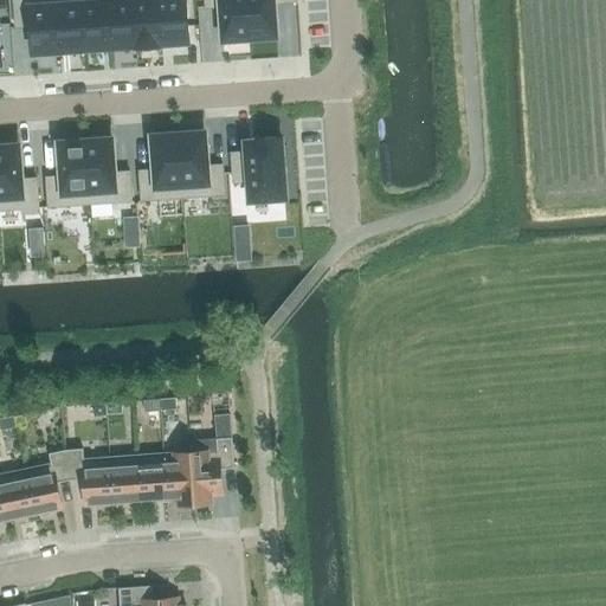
[(31,26),(33,53),(51,52),(51,51),(59,50),(55,0),(13,0),(15,27),(31,26)]
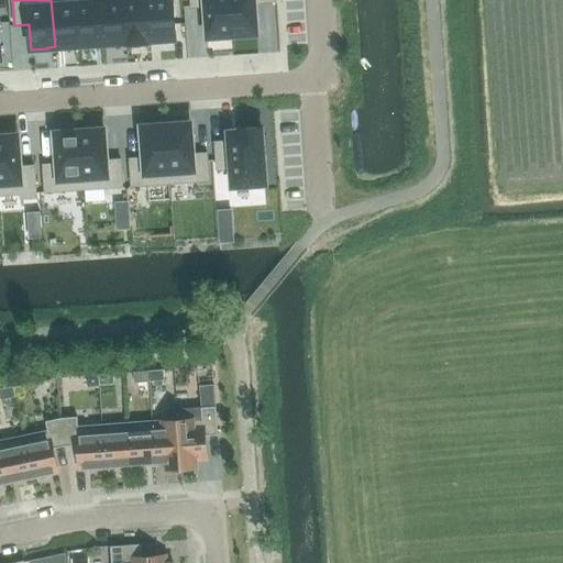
[(63,46),(64,47),(76,46),(76,47),(79,46),(75,0),(51,0),(55,46),(63,46)]
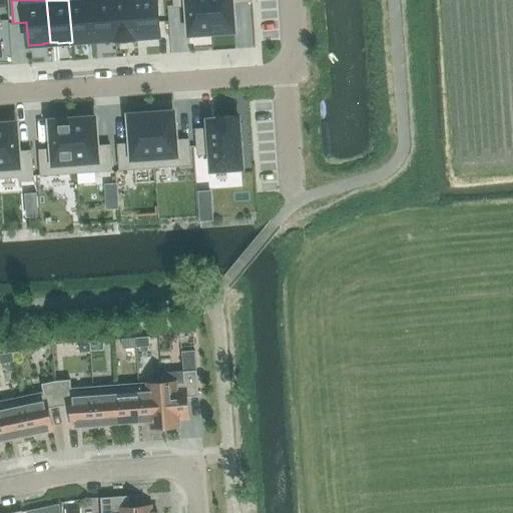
[(68,0),(72,42),(75,42),(86,41),(86,40),(93,39),(90,0),(89,0),(70,2),(69,0),(68,0)]
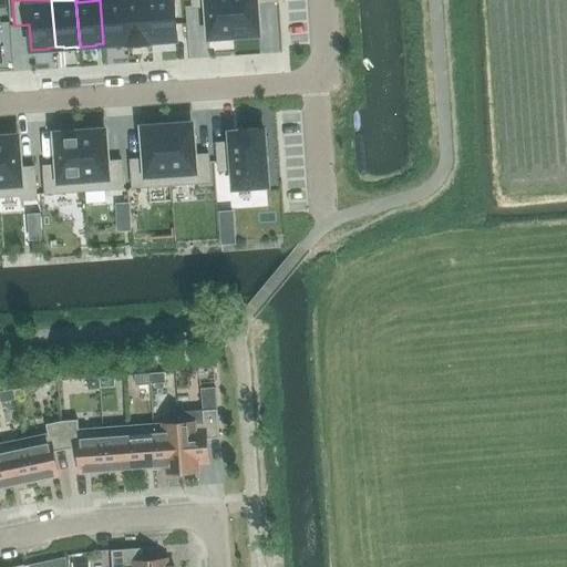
[(112,42),(112,44),(126,43),(127,43),(124,0),(100,0),(103,43),(112,42)]
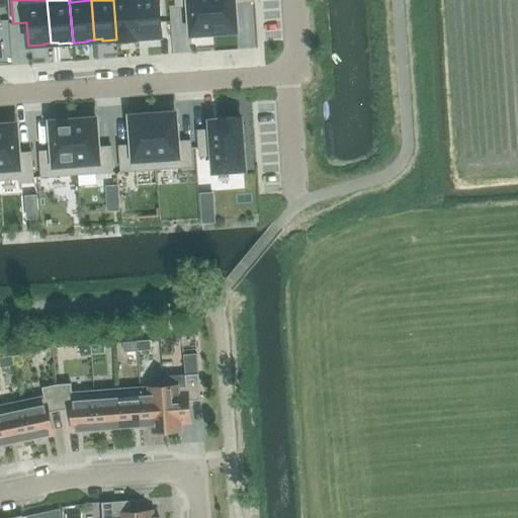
[(113,0),(116,39),(137,38),(137,37),(138,37),(135,0),(113,0)]
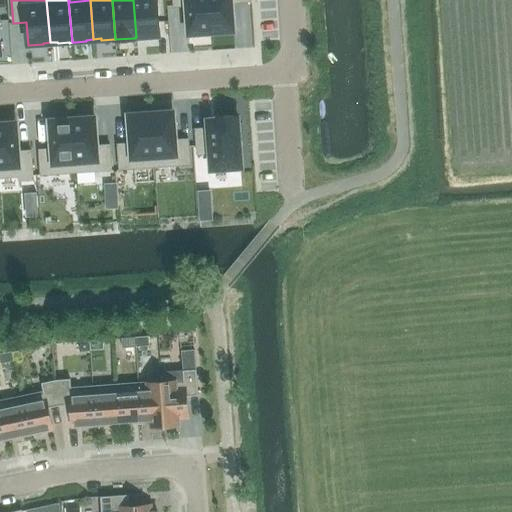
[(133,0),(136,37),(138,37),(137,36),(144,35),(144,37),(159,36),(156,0),(133,0)]
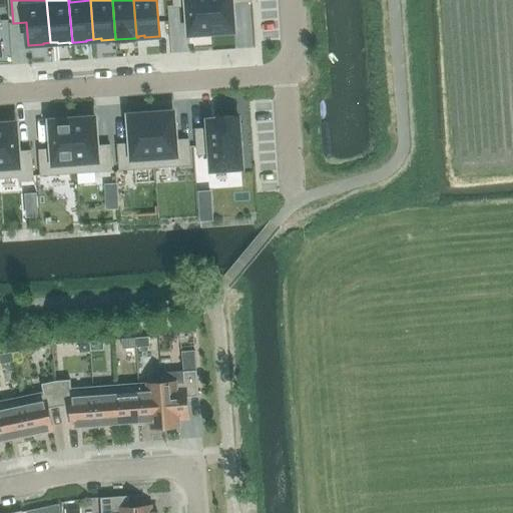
[(186,6),(188,33),(209,32),(209,33),(211,32),(208,0),(173,0),(174,7),(186,6)]
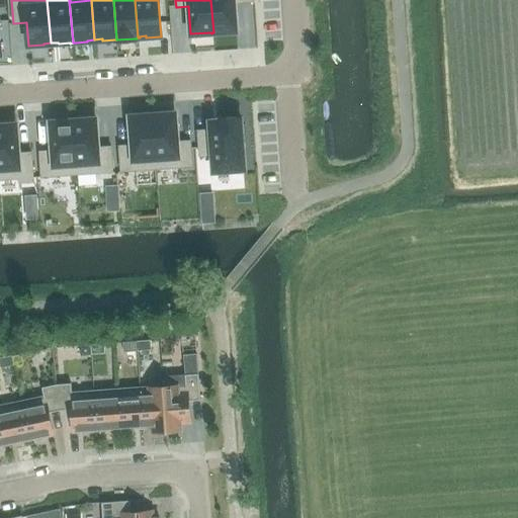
[(210,0),(213,32),(214,32),(236,30),(234,3),(253,1),(253,0),(210,0)]
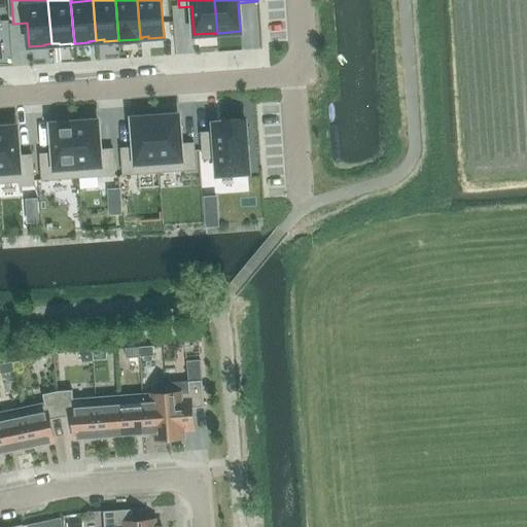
[(155,116),(160,172),(196,169),(194,143),(180,144),(178,115),(156,117),(156,116),(155,116)]
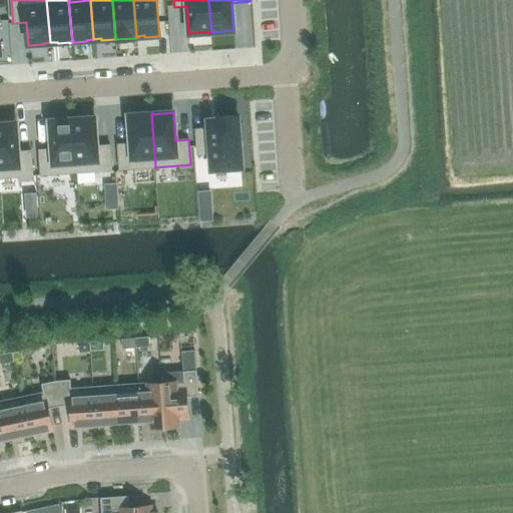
[(117,144),(119,169),(155,167),(151,113),(149,113),(149,114),(128,115),(130,143),(117,144)]
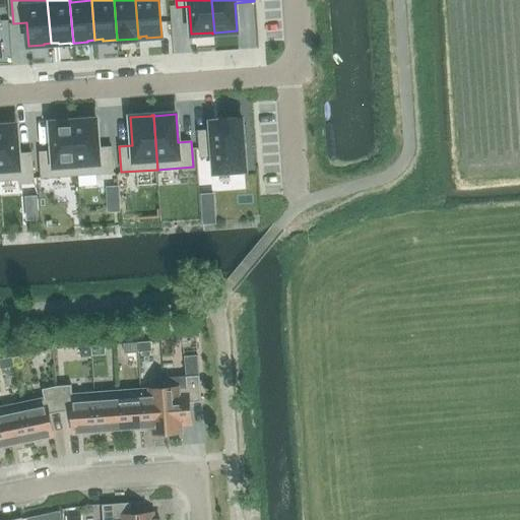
[(213,155),(214,173),(245,171),(243,142),(247,142),(246,125),(242,126),(242,118),(221,119),(221,120),(221,121),(212,122),(211,122),(211,130),(199,131),(200,156),(213,155)]
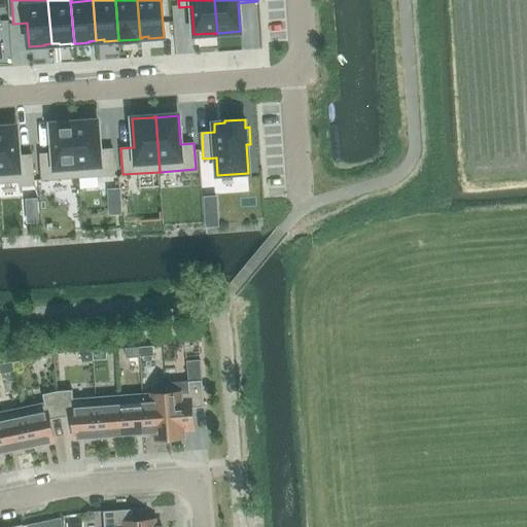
[(74,123),(78,177),(114,175),(112,149),(100,150),(98,121),(76,123),(74,123)]
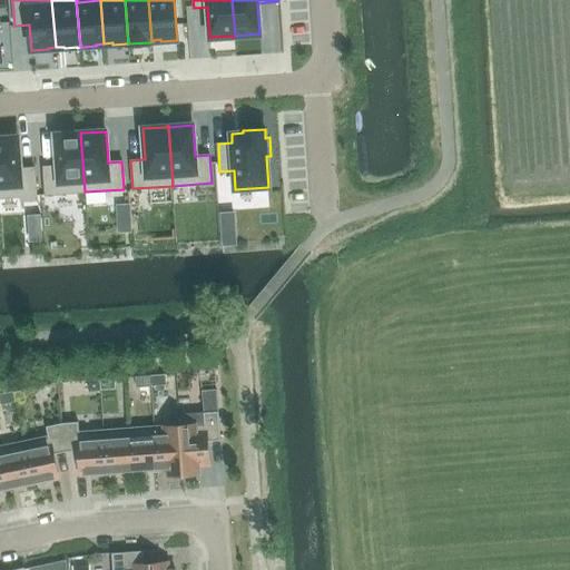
[(43,167),(46,195),(85,192),(80,133),(79,133),(79,134),(56,135),(58,166),(43,167)]
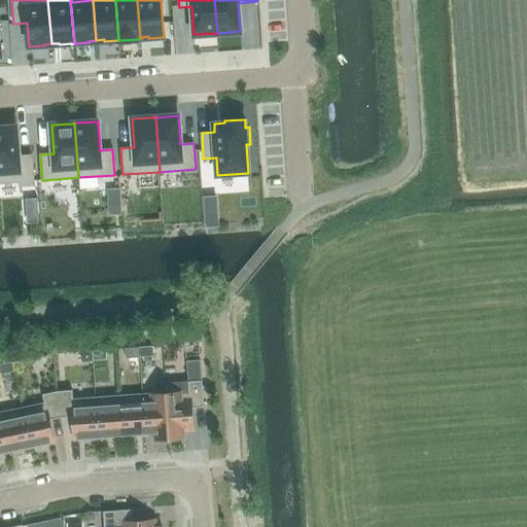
[(0,182),(20,182),(20,185),(34,184),(32,154),(19,155),(16,127),(0,128),(0,182)]
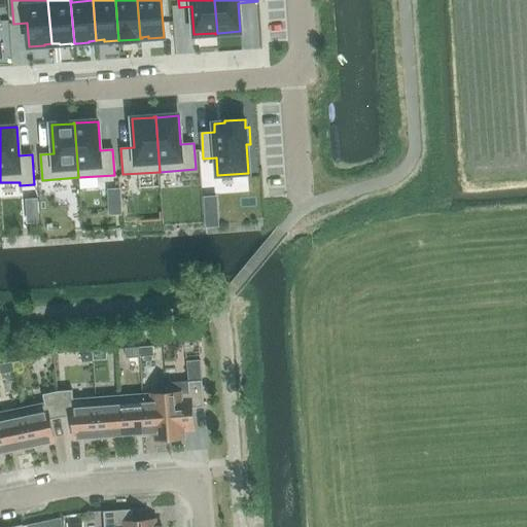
[(139,347),(140,357),(153,356),(153,346),(139,347)]
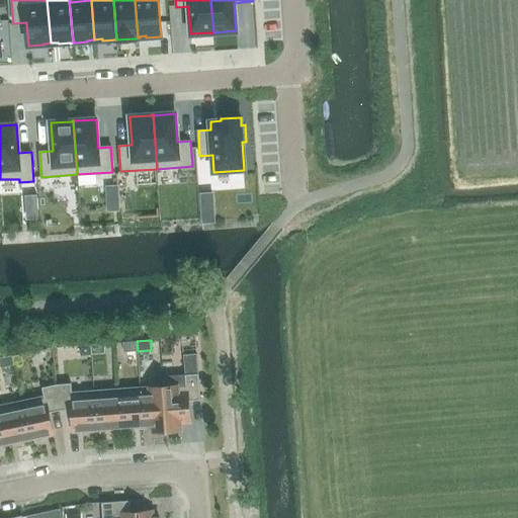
[(123,352),(138,351),(137,341),(122,342),(123,352)]
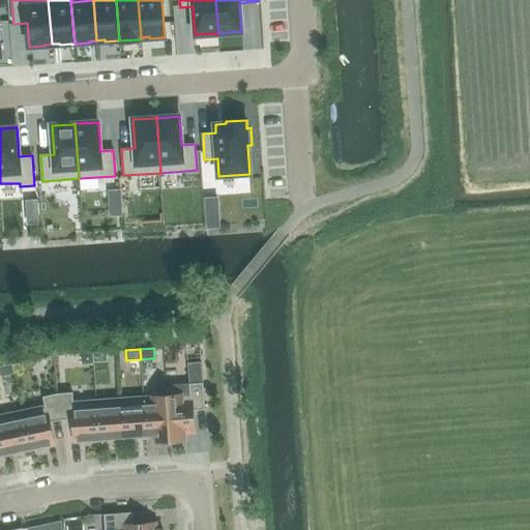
[(92,353),(93,362),(108,361),(107,352),(92,353)]
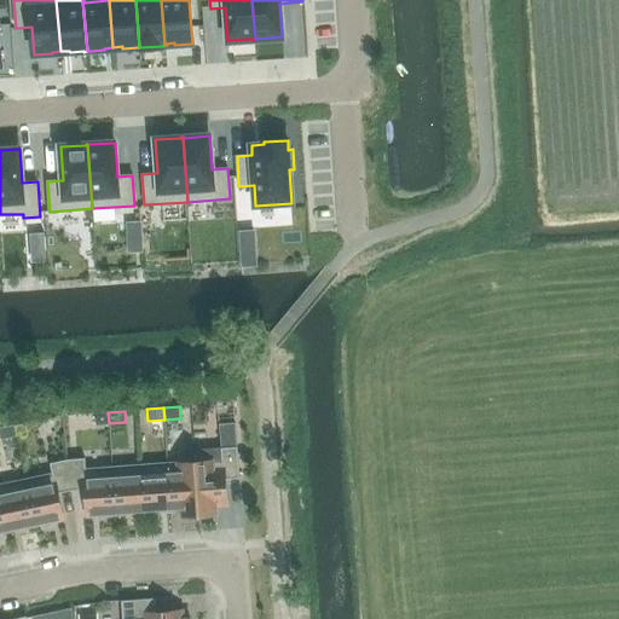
[(0,428),(0,437),(1,440),(17,437),(15,426),(0,428)]
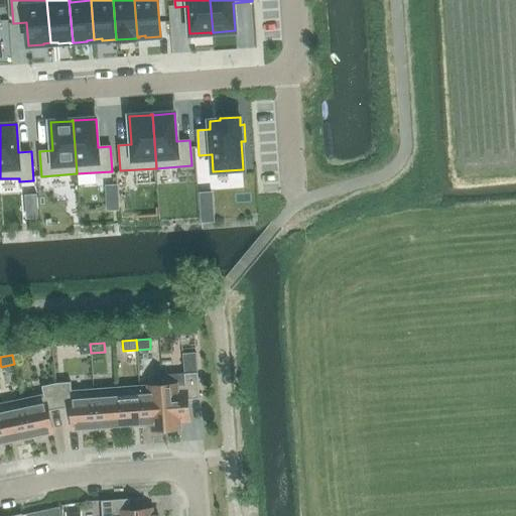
[(162,385),(165,429),(180,428),(180,422),(189,421),(187,399),(200,398),(200,397),(198,373),(161,375),(162,385)]
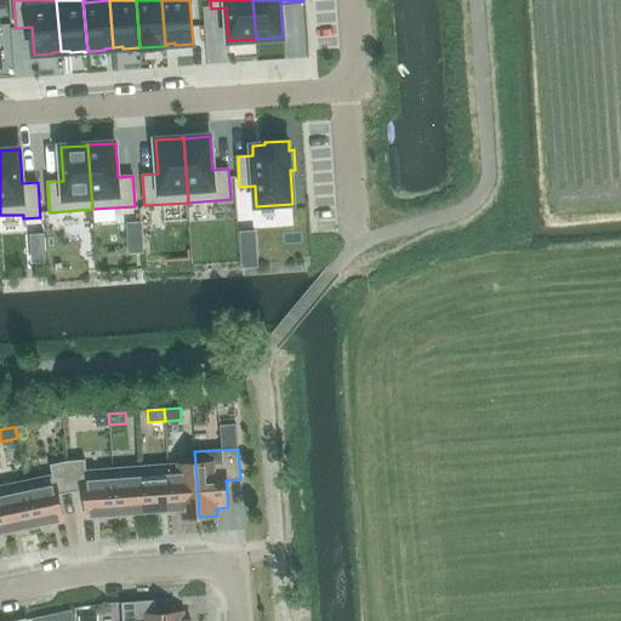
[(117,516),(113,469),(86,472),(85,460),(67,461),(72,493),(86,491),(87,518),(117,516)]
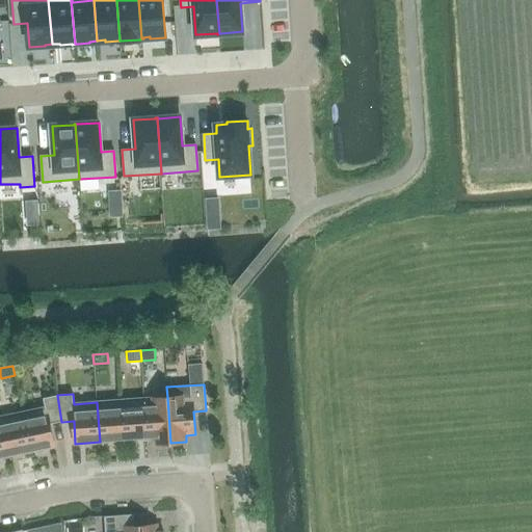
[(50,424),(61,422),(57,395),(43,398),(45,408),(22,413),(30,452),(54,447),(50,424)]
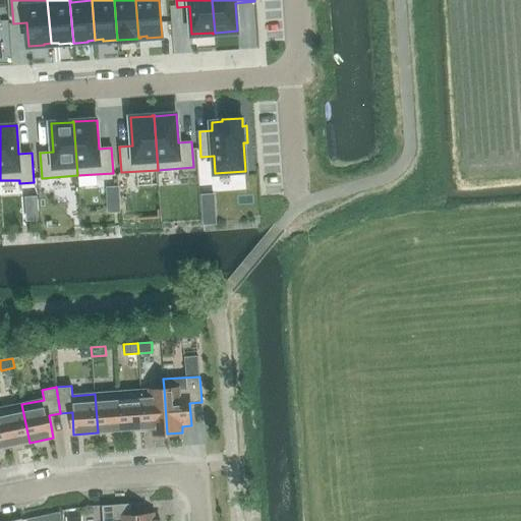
[(167,433),(164,389),(140,391),(143,429),(153,428),(153,435),(167,433)]
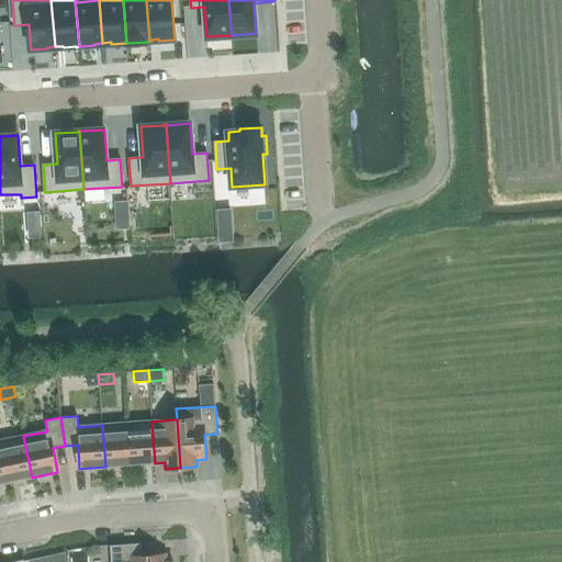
[(131,464),(155,463),(152,422),(127,424),(131,464)]
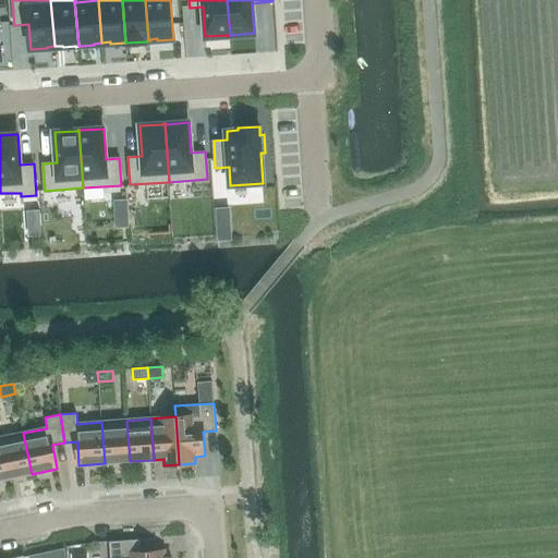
[(105,463),(130,461),(126,421),(101,422),(105,463)]
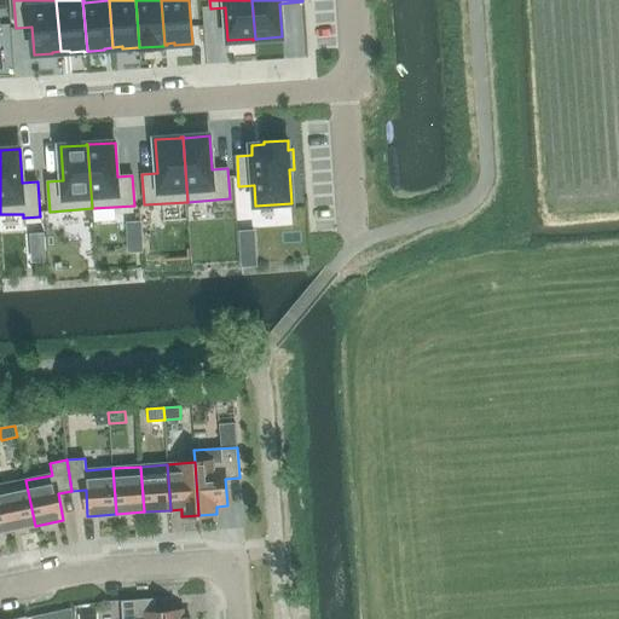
[(25,480),(0,485),(0,491),(9,531),(35,526),(25,480)]
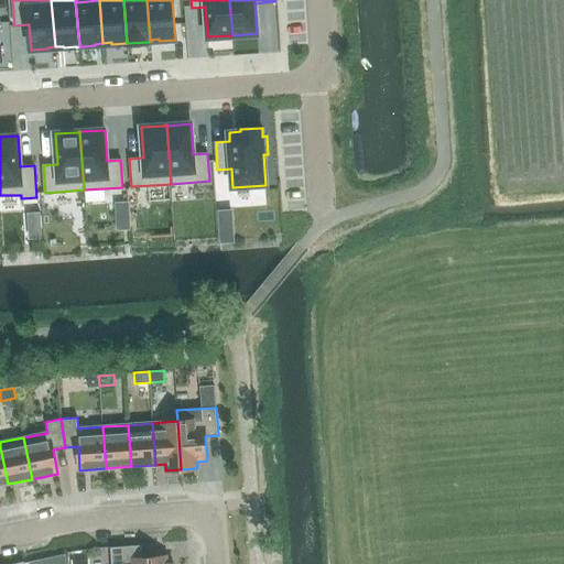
[(141,545),(110,548),(111,563),(166,563),(166,556),(142,559),(141,545)]
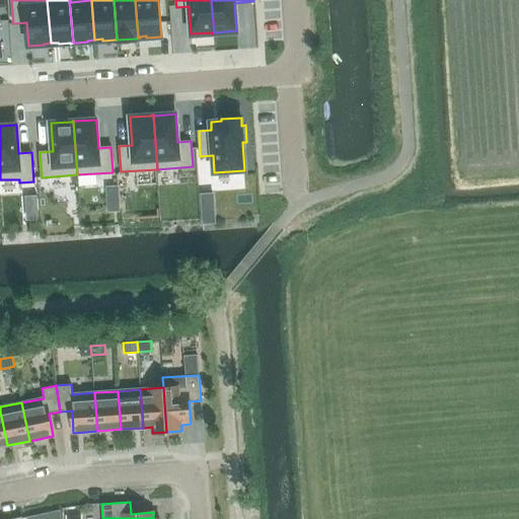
[(66,518),(85,518),(85,504),(66,505),(66,518)]
